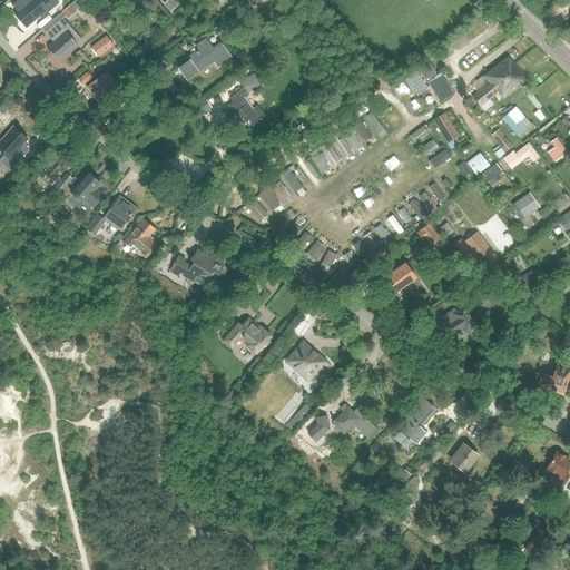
[(18,12),(15,15),(26,28),(40,16),(41,18),(59,3),(56,0),(46,0),(42,3),(40,0),(18,0),(12,6),(18,12)]
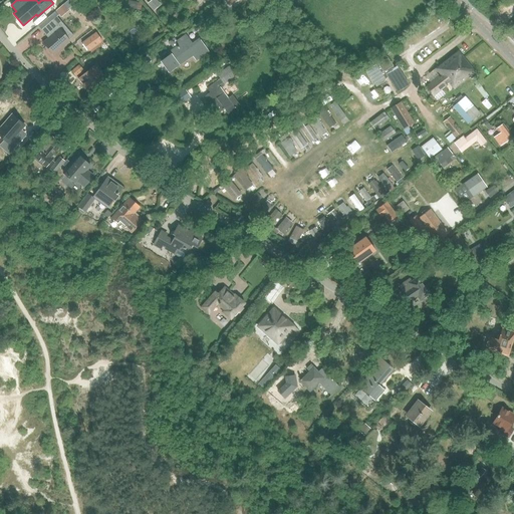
[(73,0),(67,0),(54,12),(58,16),(59,17),(75,2),(73,0)]
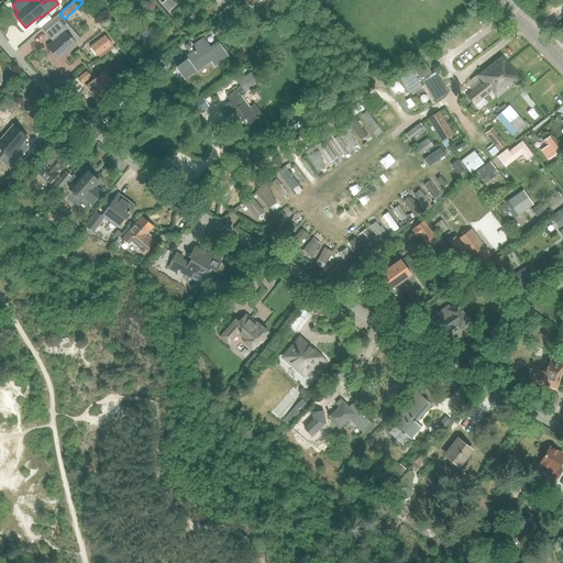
[(165,0),(162,3),(168,11),(176,6),(170,0),(165,0)]
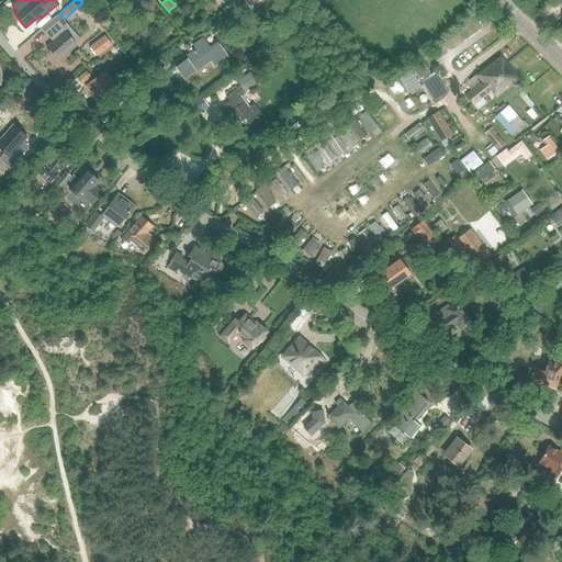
[(139,8),(154,11),(155,3),(141,1),(139,8)]
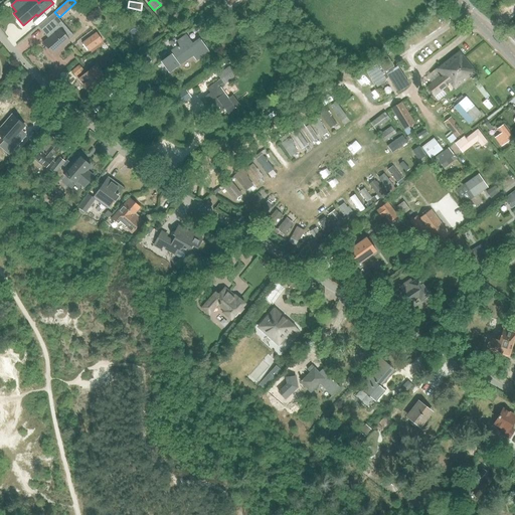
[(54,12),(38,26),(48,39),(43,43),(53,54),(69,41),(59,29),(52,21),(57,17),(58,16),(54,12)]
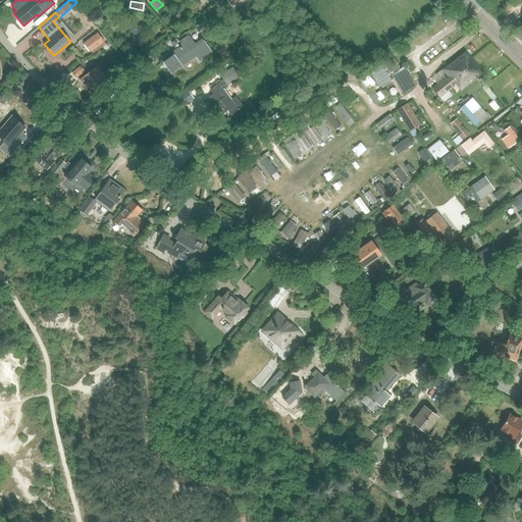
[(84,44),(91,52),(104,42),(97,34),(95,36),(84,44)]
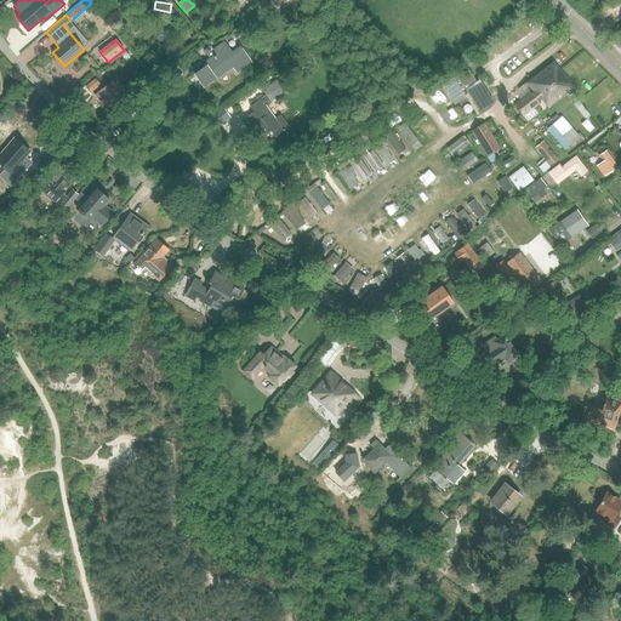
[(208,66),(195,74),(204,87),(216,79),(232,68),(237,73),(252,62),(240,45),(232,52),(224,41),(212,49),(211,46),(204,51),(210,58),(205,62),(208,66)]
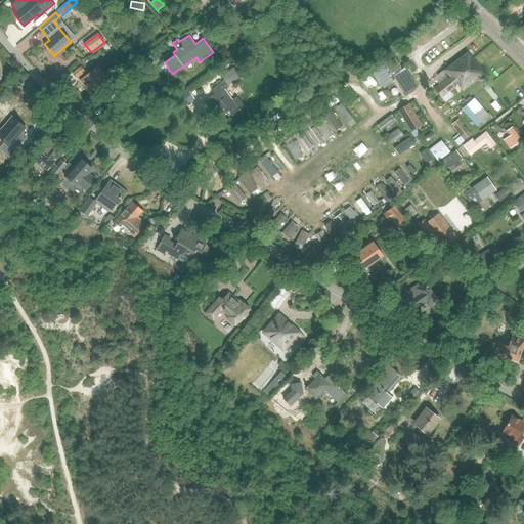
[(464,91),(484,75),(467,52),(444,71),(449,78),(435,89),(441,98),(459,85),(464,91)]
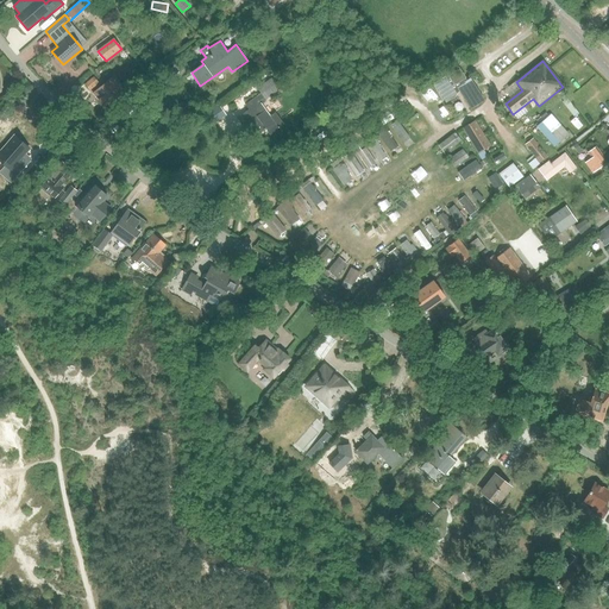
[(277,63),(270,68),(275,76),(282,71),(277,63)]
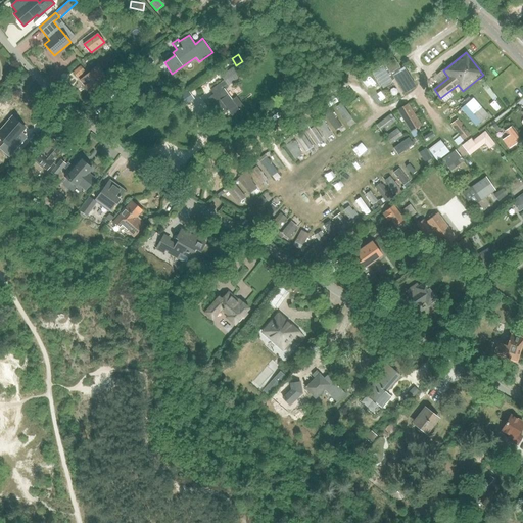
[(150,55),(144,59),(148,65),(153,61),(150,55)]
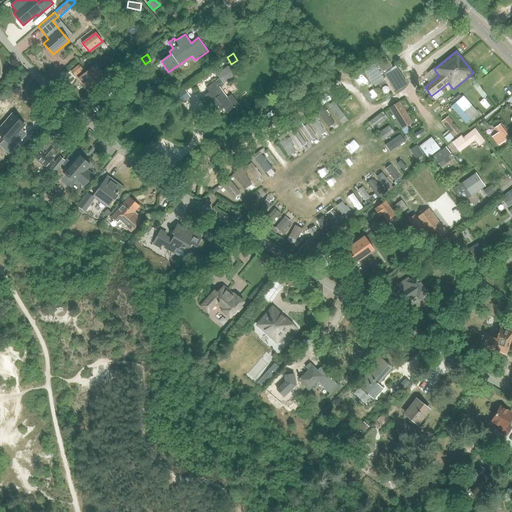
[(373,63),(364,69),(365,71),(373,83),(375,86),(384,80),(383,78),(386,76),(385,74),(393,68),(386,58),(384,56),(376,62),(376,63),(374,64),(373,63)]
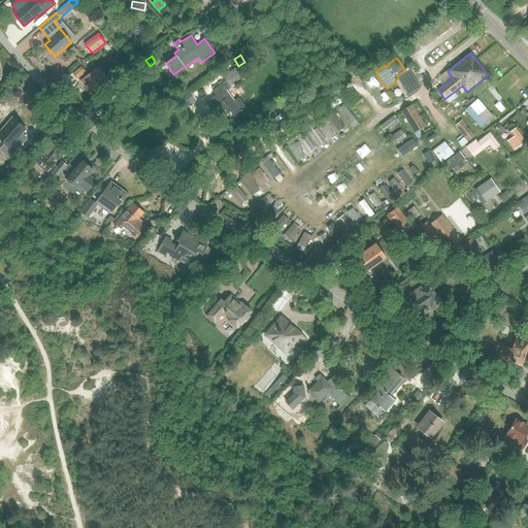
[(98,67),(89,75),(80,81),(90,93),(107,78),(98,67)]
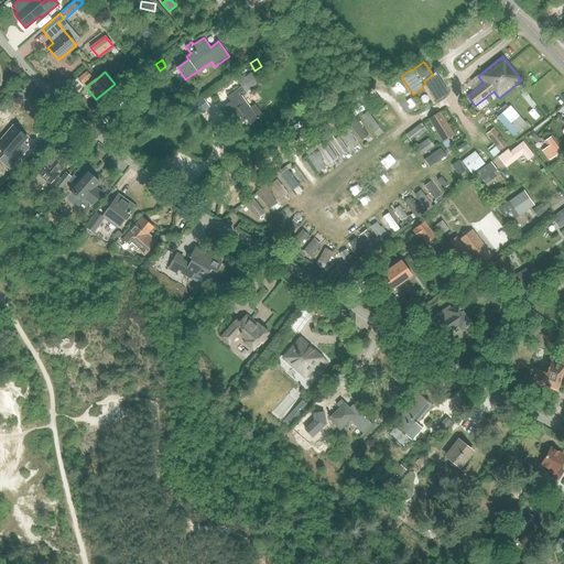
[(258,83),(251,73),(238,82),(246,91),(258,83)]
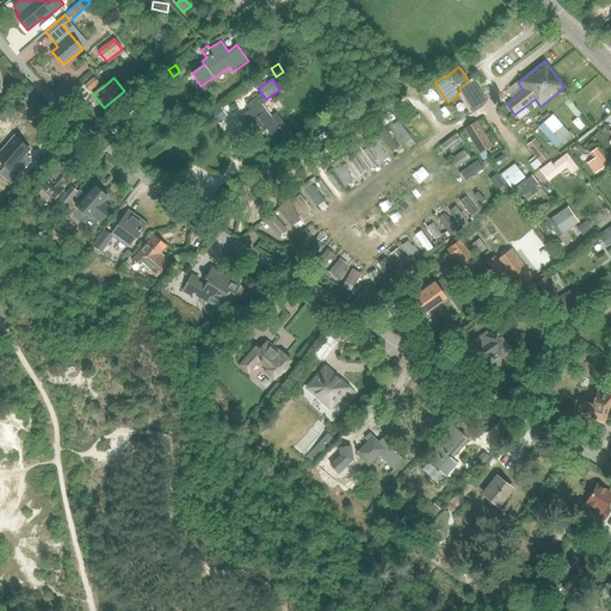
[(85,86),(90,91),(97,85),(93,80),(85,86)]
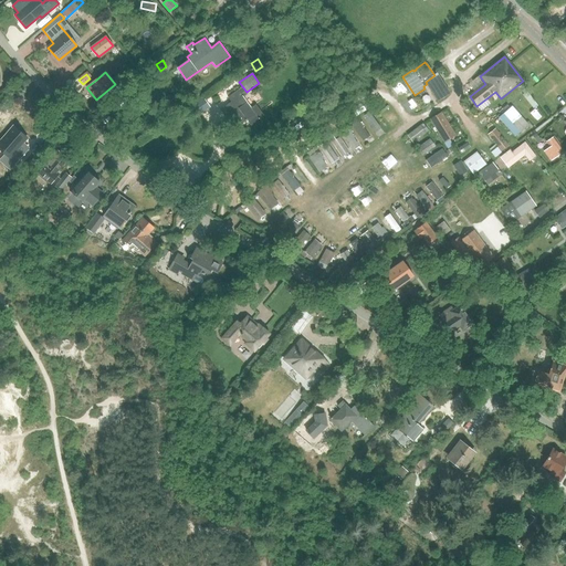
[(435,75),(426,82),(427,84),(437,101),(448,93),(437,74),(435,75)]
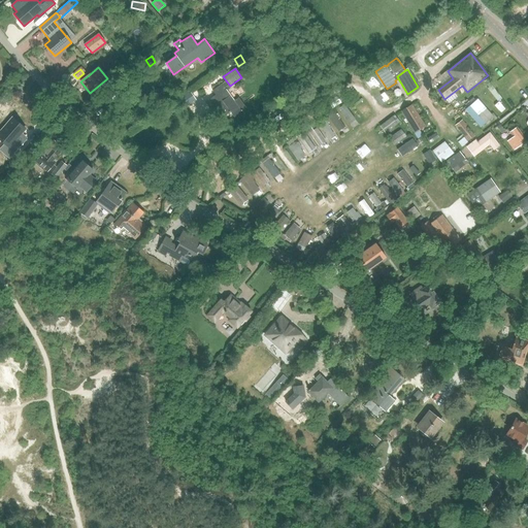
[(217,95),(211,99),(218,107),(225,117),(229,112),(230,113),(231,112),(232,113),(235,117),(245,107),(243,105),(237,96),(233,99),(226,89),(225,88),(229,85),(226,80),(213,91),(217,95)]
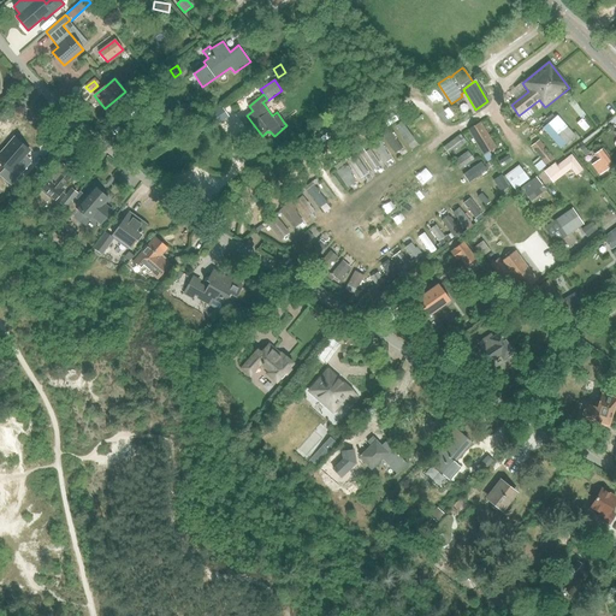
[(178,108),(185,118),(195,111),(188,101),(178,108)]
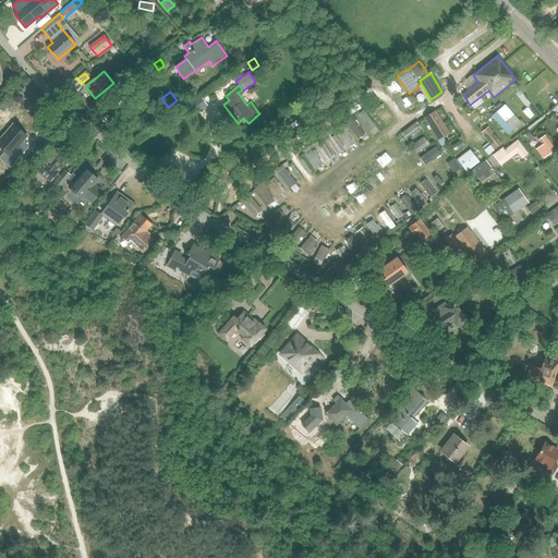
[(189,105),(195,113),(206,106),(199,96),(189,105)]
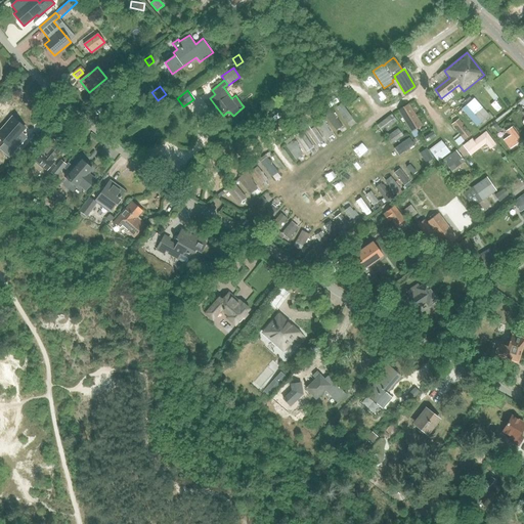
[(474,98),(473,98),(462,110),(477,127),(489,116),(474,98)]
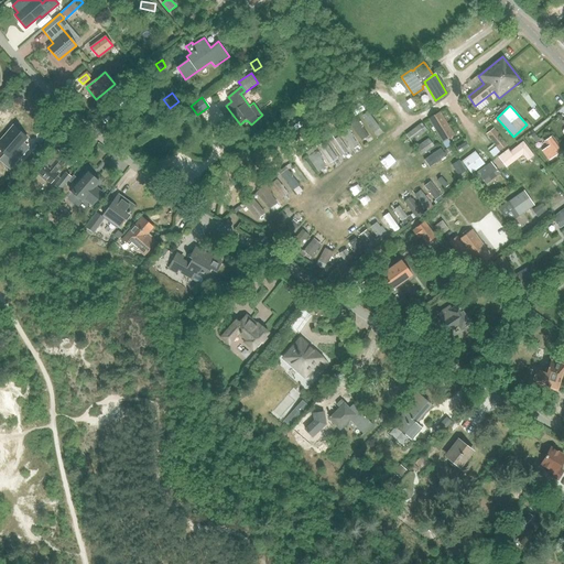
[(361,117),(373,132),(380,128),(368,111),(361,117)]
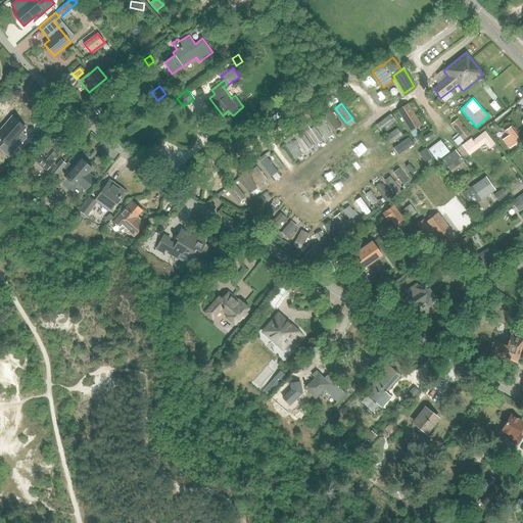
[(409,104),(397,110),(412,132),(416,130),(422,126),(409,104)]
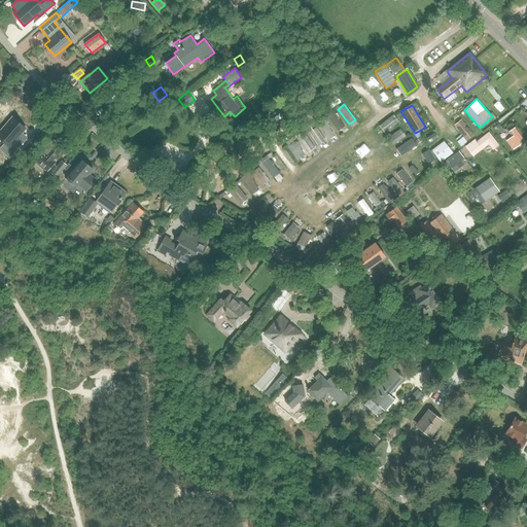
[(327,116),(338,132),(344,128),(338,117),(339,116),(337,113),(335,115),(332,111),(326,114),(327,116)]
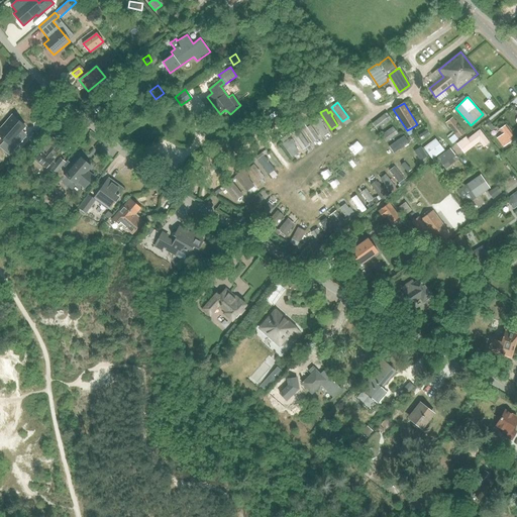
[(384,114),(372,123),(378,131),(389,122),(392,120),(386,112),(384,114)]
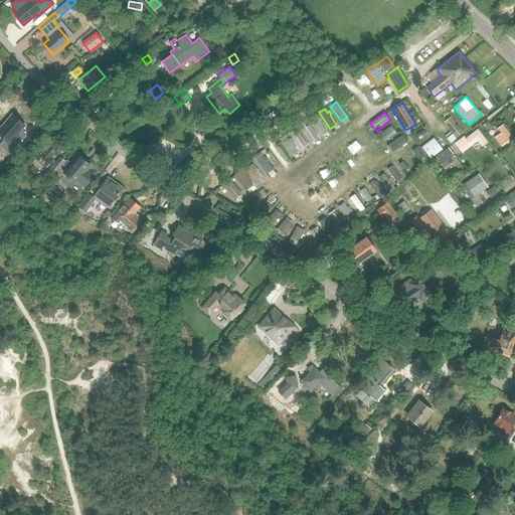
[(12,115),(0,128),(0,136),(5,141),(0,145),(0,146),(9,154),(25,136),(20,131),(24,126),(12,115)]
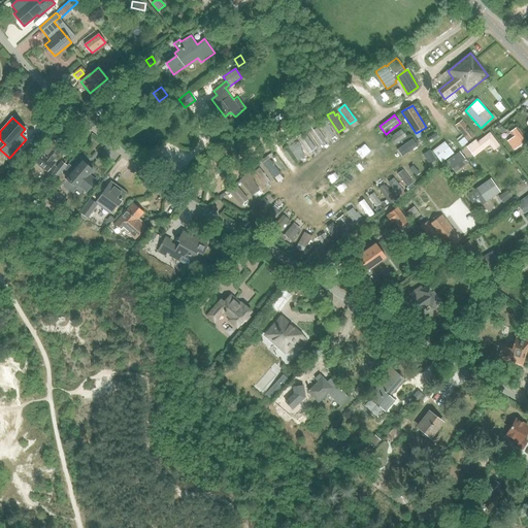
[(318,124),(329,139),(335,135),(330,129),(331,128),(325,119),(318,124)]
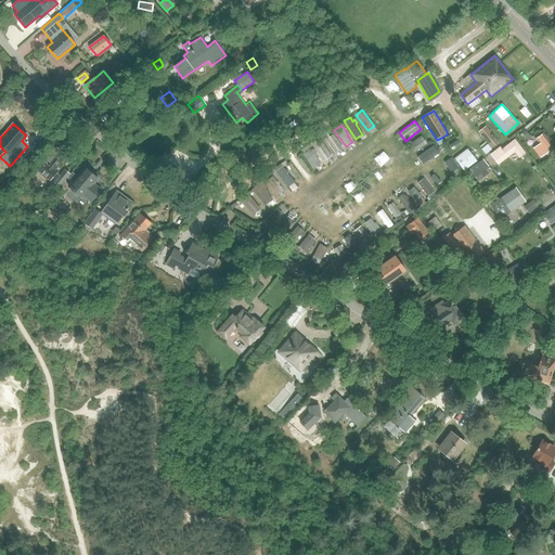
[(486,126),(478,132),(488,144),(481,149),(486,154),(492,149),(499,143),(486,126)]
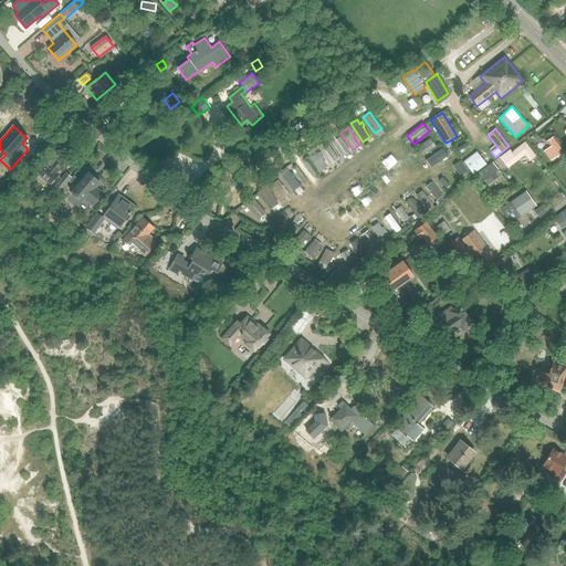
[(328,138),(342,157),(350,152),(339,137),(336,139),(333,135),(328,138)]
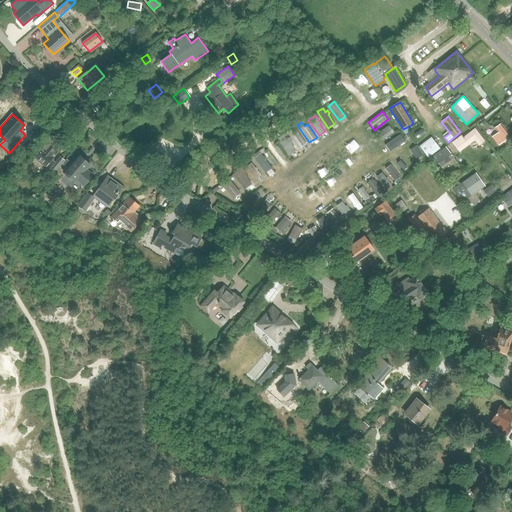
[(492,137),(499,145),(510,137),(501,124),(494,128),(497,133),(492,137)]
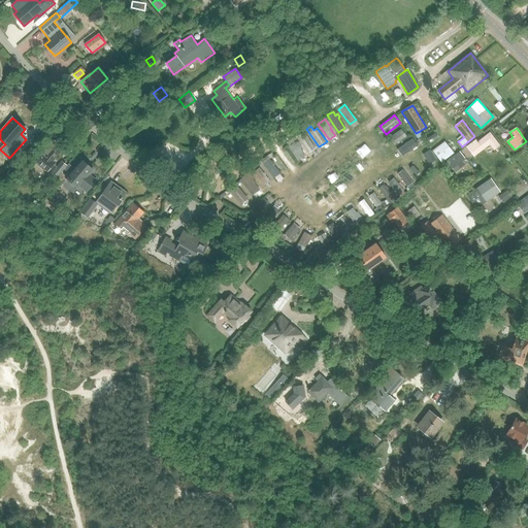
[(390,139),(394,145),(406,136),(402,130),(401,131),(401,130),(390,137),(391,138),(390,139)]
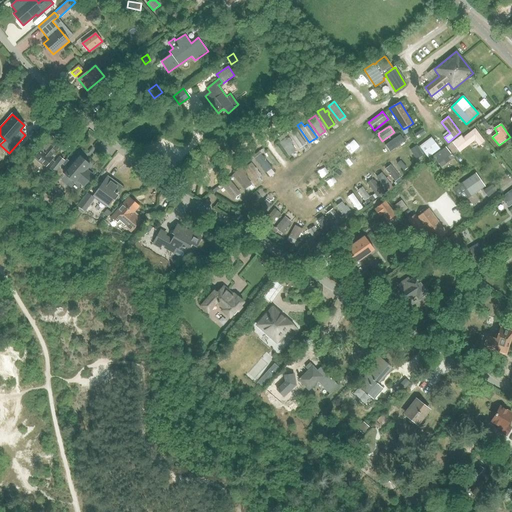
[(288,132),(299,149),(306,144),(295,128),(288,132)]
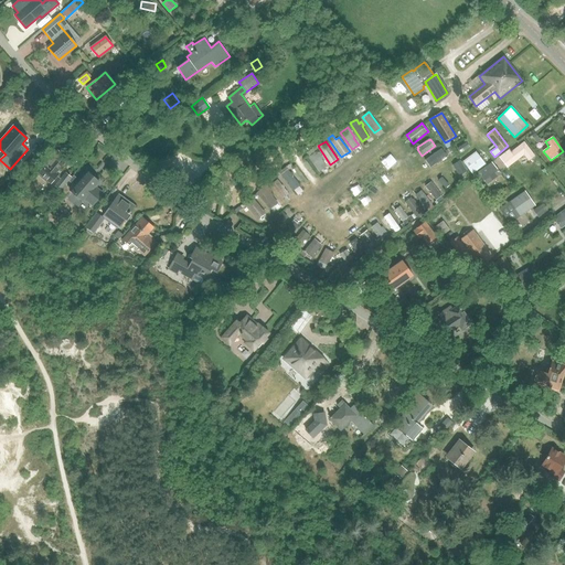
[(529,161),(535,156),(524,142),(511,151),(509,149),(499,157),(507,168),(524,155),(529,161)]
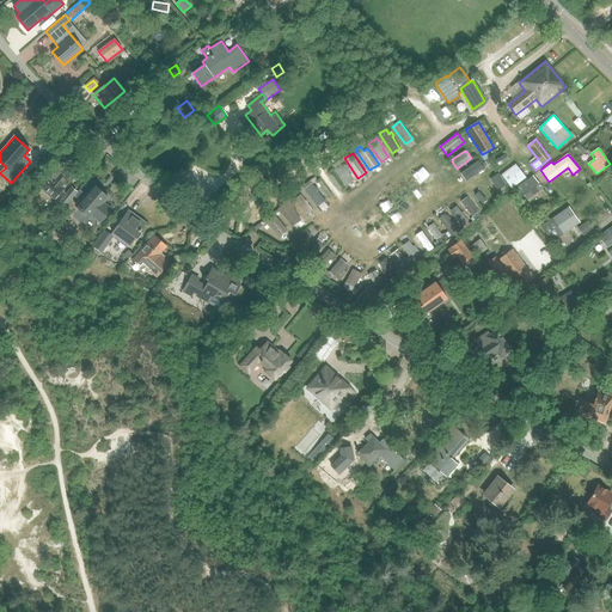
[(335,171),(346,187),(354,181),(349,173),(350,172),(342,159),(332,165),(336,170),(335,171)]
